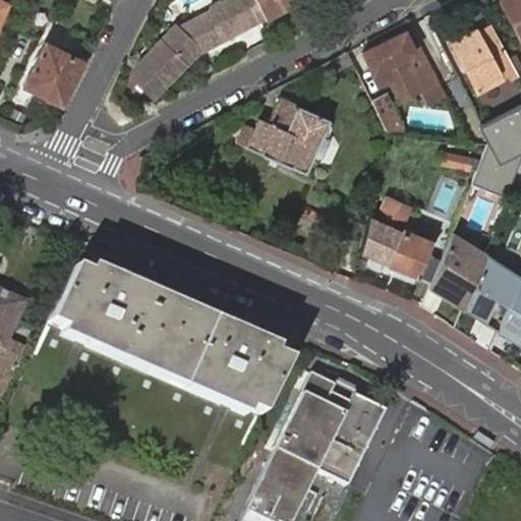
[(254,0),(231,0),(177,27),(175,25),(128,73),(153,98),(198,51),(244,29),(246,21),(263,13),(254,0)]
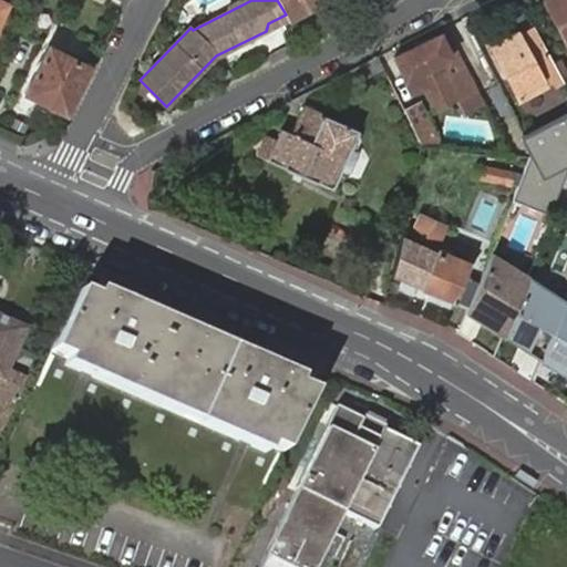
[(320,0),(278,0),(286,14),(300,7),(302,12),(321,3),(320,0)]
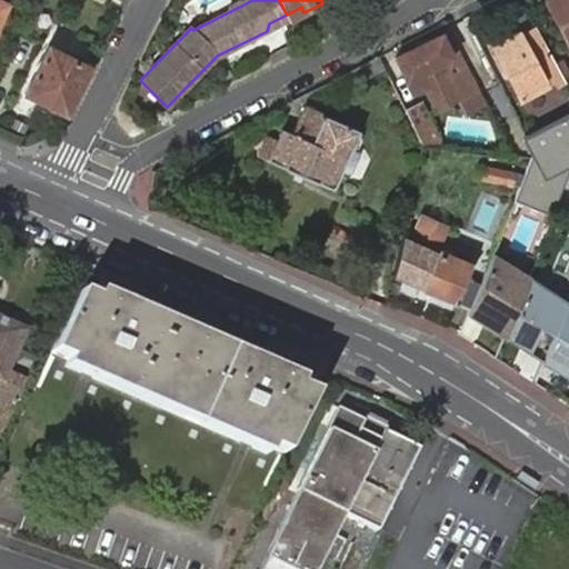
[(568,0),(549,0),(547,1),(568,43),(568,0)]
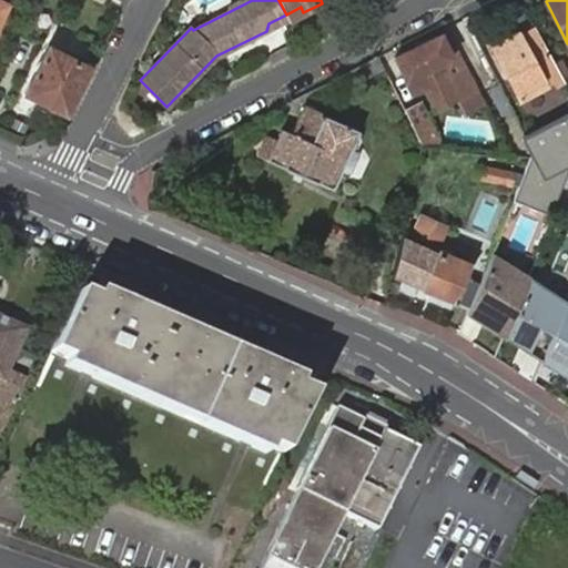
[(288,20),(303,12),(301,7),(286,14),(288,20)]
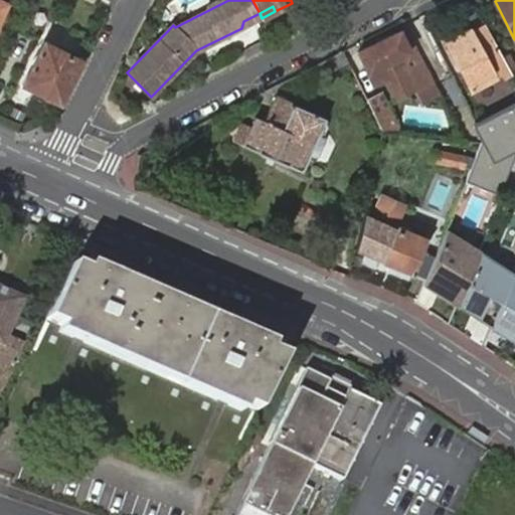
[(243,21),(241,28),(262,18),(260,13),(243,21)]
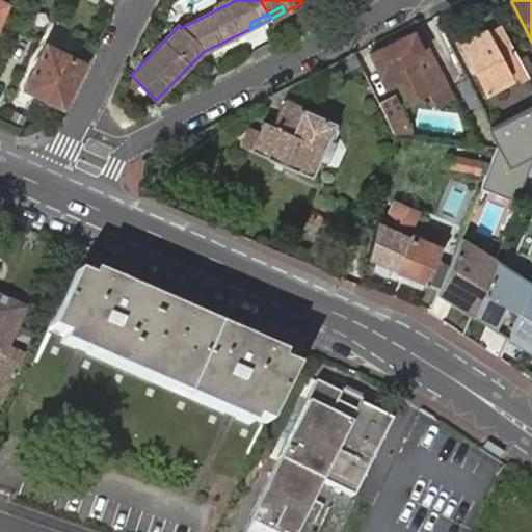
[(522,82),(528,78),(501,24),(485,32),(484,31),(460,44),(486,92),(519,76),(522,82)]
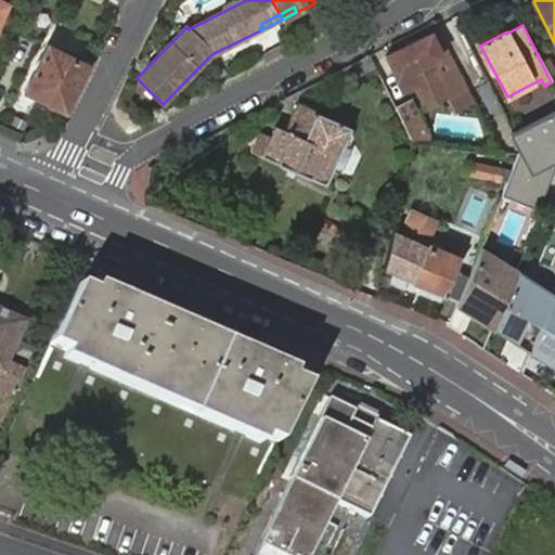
[(466,86),(456,65),(438,29),(386,55),(404,91),(417,85),(428,104),(466,86)]
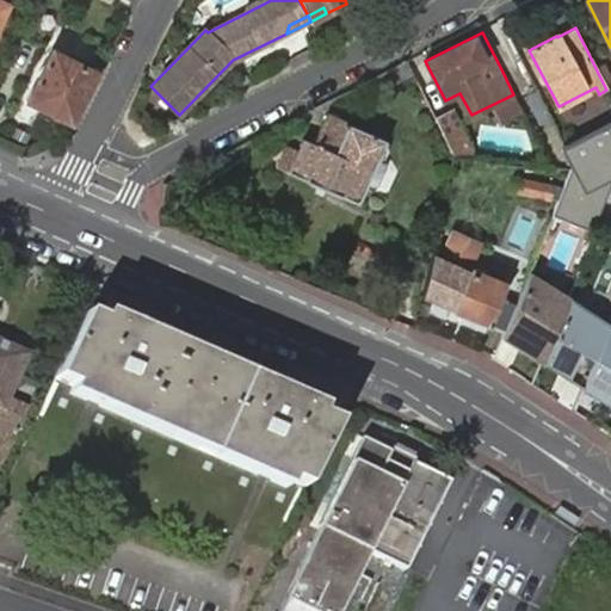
[(72,123),(98,71),(53,47),(44,62),(43,63),(42,65),(42,66),(41,66),(41,67),(39,68),(38,69),(38,71),(38,72),(38,73),(37,74),(37,75),(37,76),(25,100),(72,123)]
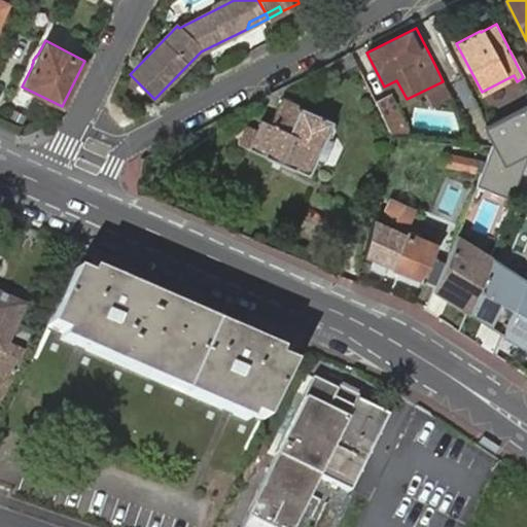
[(390,96),(376,103),(390,133),(405,125),(390,96)]
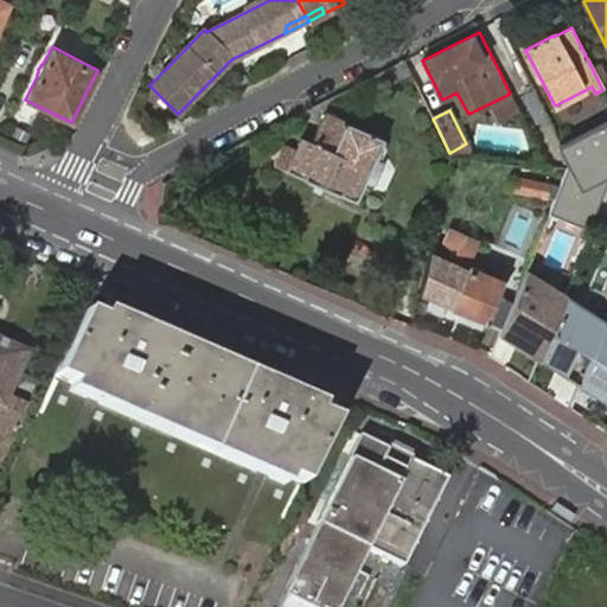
[(274,164),(355,199),(369,168),(382,138),(324,113),(311,142),(301,138),(295,149),(283,144),(274,164)]
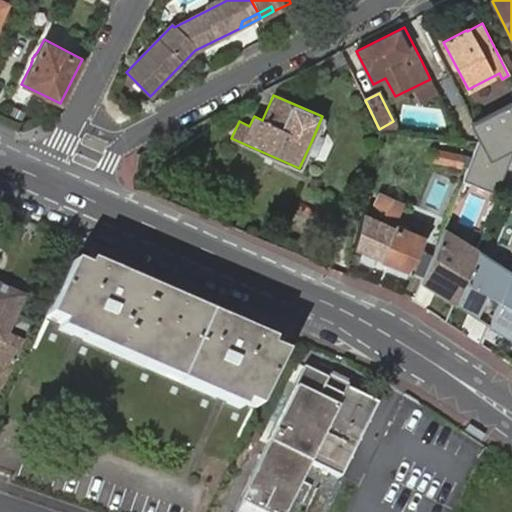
[(217,112),(209,116),(213,125),(222,121),(217,112)]
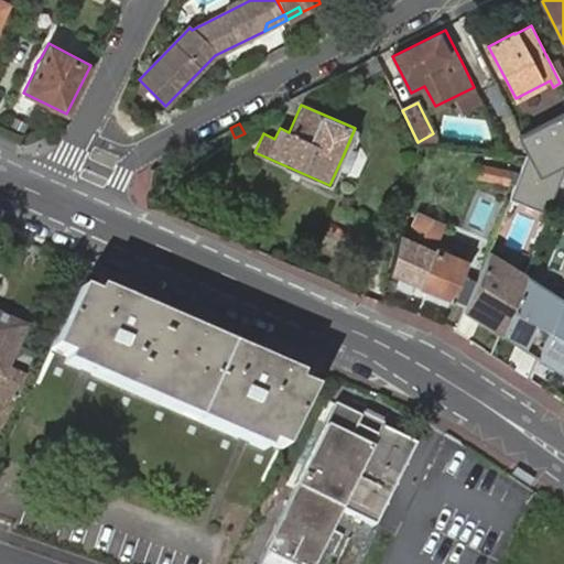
[(496,150),(501,153),(505,148),(499,143),(496,150)]
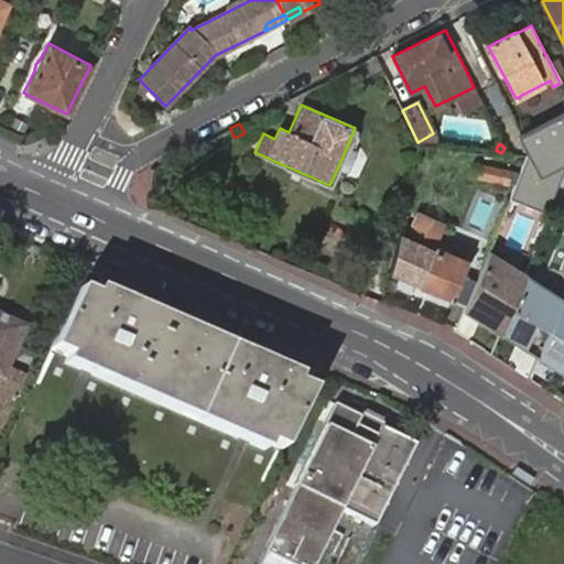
[(527,158),(510,198),(528,206),(545,164),(527,158)]
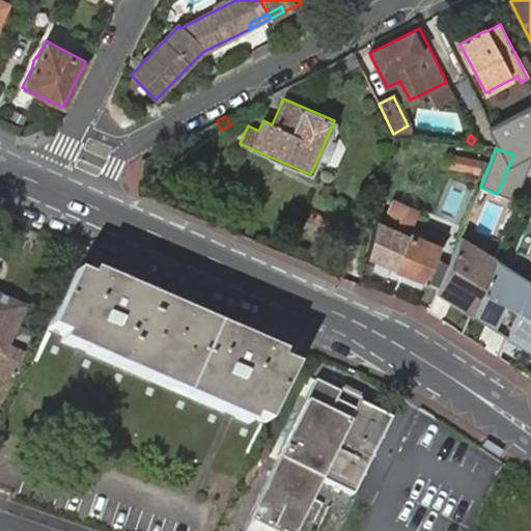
[(448,167),(477,173),(480,161),(450,155),(448,167)]
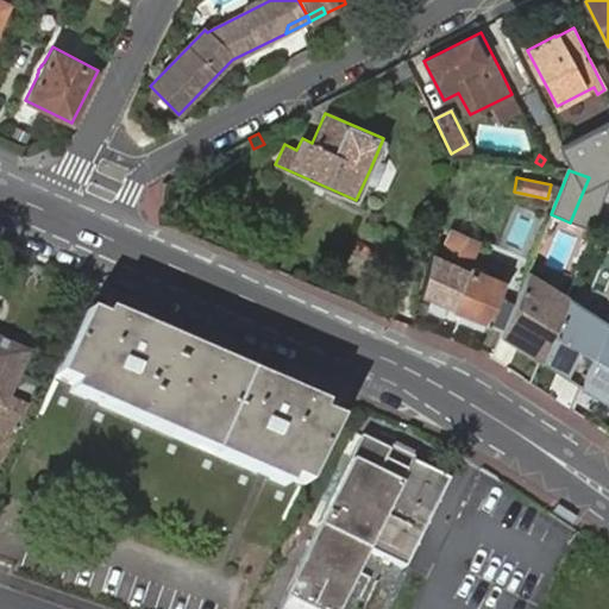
[(509,262),(526,268),(540,233),(523,227),(509,262)]
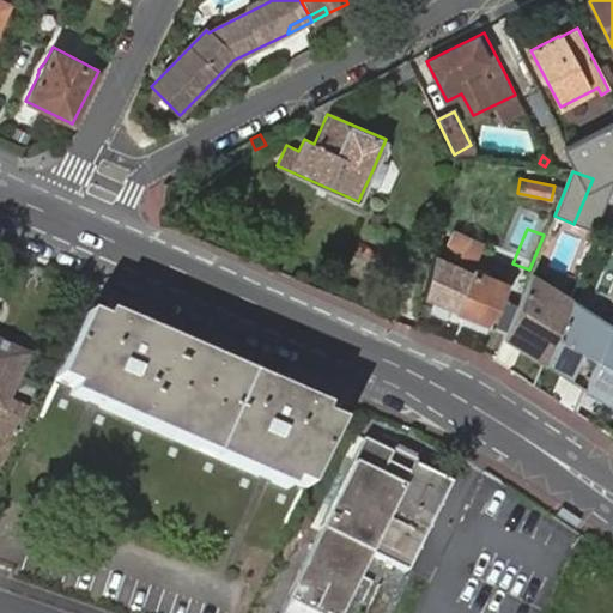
[(455,311),(491,326),(508,284),(489,277),(479,273),(471,269),(481,244),(453,232),(426,298),(455,310),(455,311)]
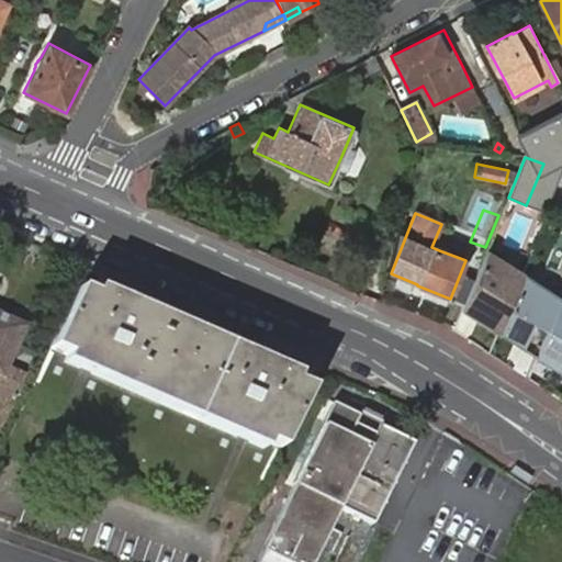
[(523,274),(486,250),(463,304),(478,314),(474,318),(497,334),(523,274)]
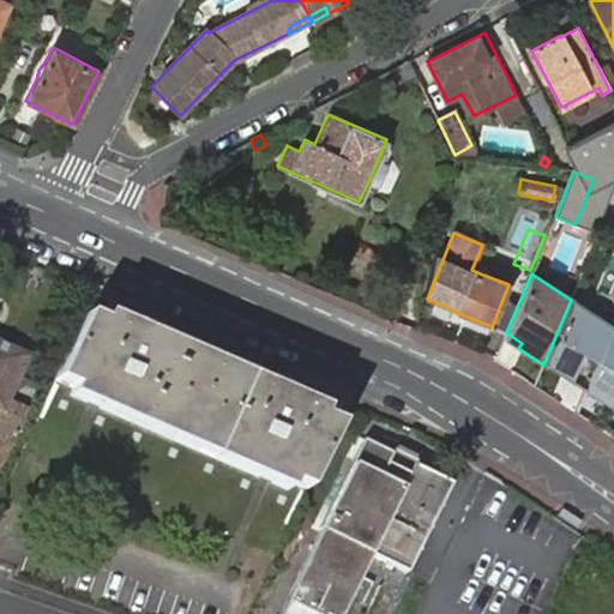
[(612,325),(571,300),(543,365),(584,390),(612,325)]
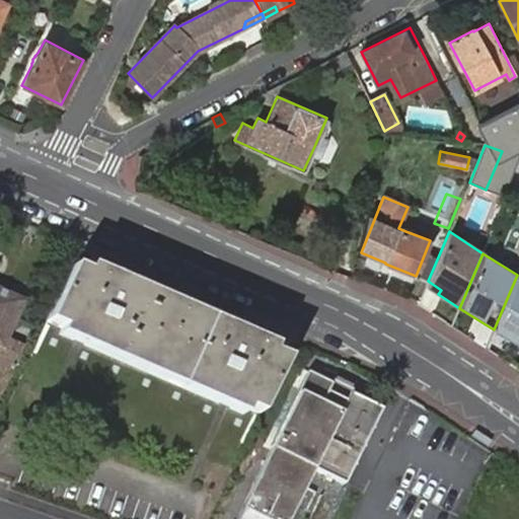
[(246,408),(260,414),(287,359),(271,352),(273,346),(89,266),(86,271),(73,266),(47,320),(61,326),(59,335),(75,341),(81,344),(220,404),(227,408),(243,415),(246,408)]
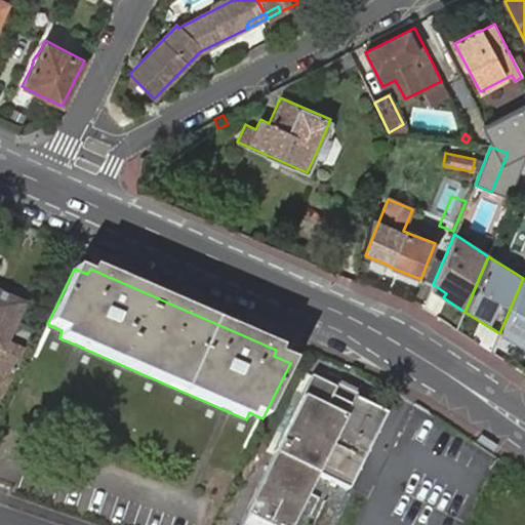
[(524,279),(523,278),(499,333),(524,352),(524,279)]
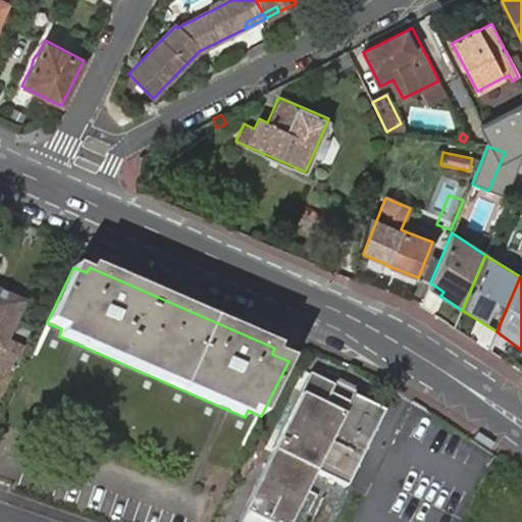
[(0,399),(19,358),(2,350),(24,304),(0,292),(0,399)]
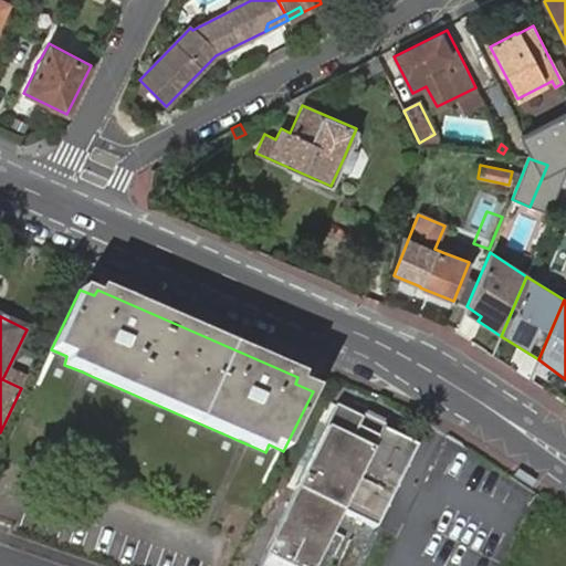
[(296,488),(258,565),(337,565),(350,540),(333,532),(343,511),(377,527),(417,446),(383,428),(387,419),(366,409),(362,419),(348,412),(335,405),(328,402),(324,410),(331,415),(325,425),(325,426),(326,427),(306,469),(296,488)]
